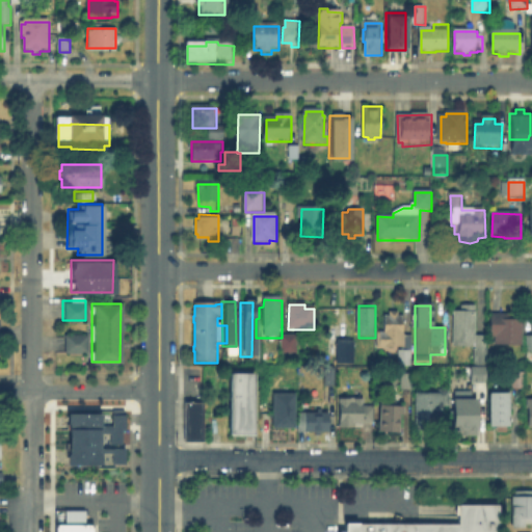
[(453,347),(453,312),(461,312),(461,306),(476,306),(476,336),(487,336),(487,348),(453,347)]
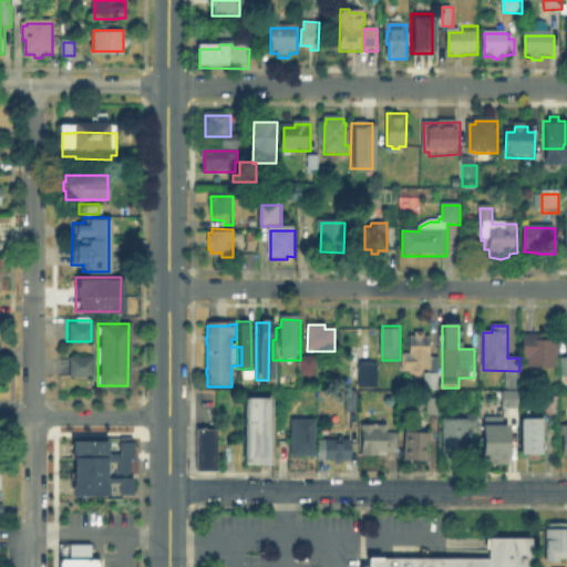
[(440,392),(425,392),(425,377),(430,377),(430,372),(403,372),(403,356),(411,356),(411,339),(416,339),(416,334),(426,334),(426,339),(431,339),(431,358),(433,358),(432,360),(440,360),(440,392)]
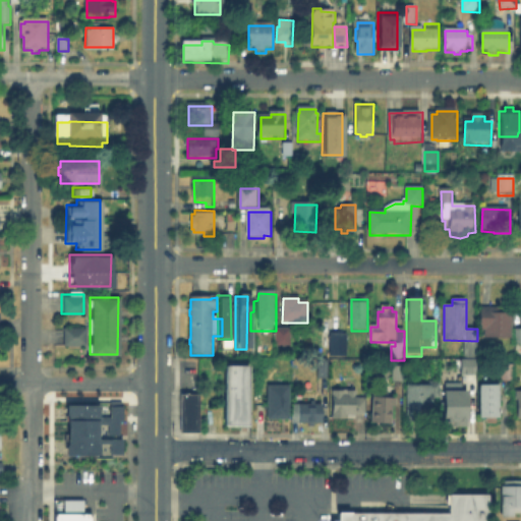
[(498,307),(498,313),(511,313),(511,338),(482,338),(482,328),(478,328),(478,307),(498,307)]
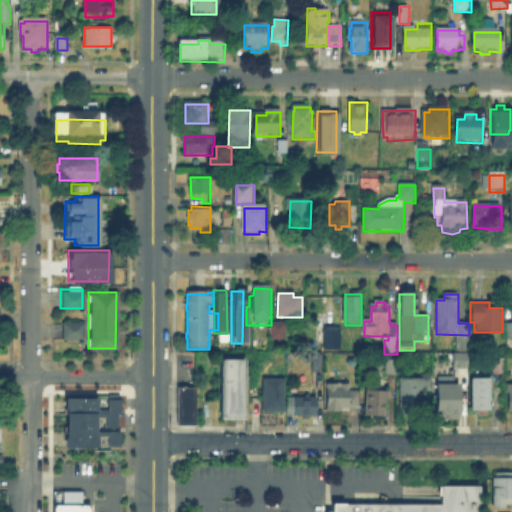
[(60,338),(60,320),(82,320),(82,338),(60,338)]
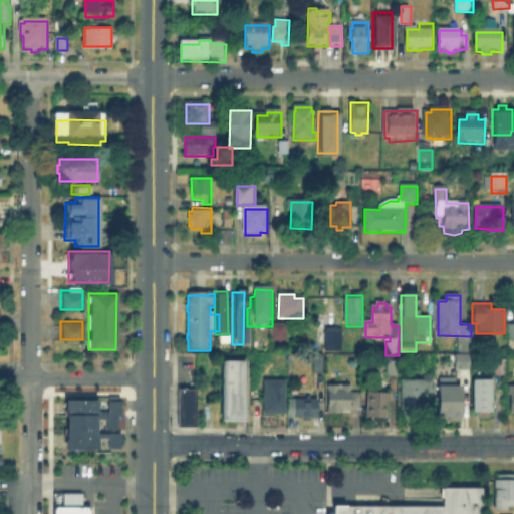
[(287,321),(287,339),(272,339),(272,321),(287,321)]
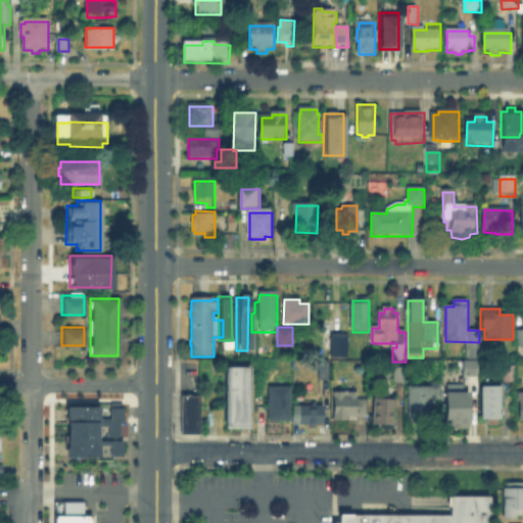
[(522,328),(515,328),(514,343),(522,343),(522,328)]
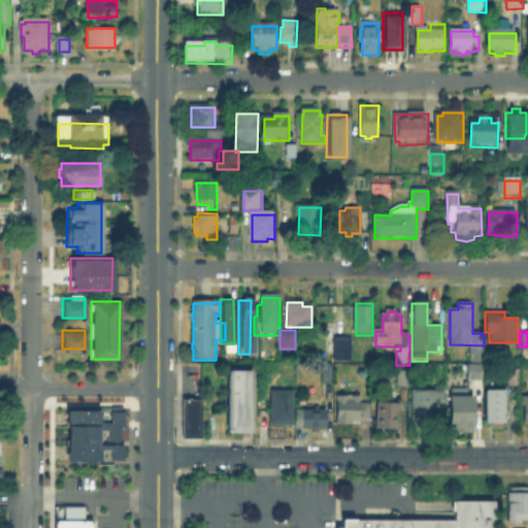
[(347,345),(347,360),(333,360),(333,344),(347,345)]
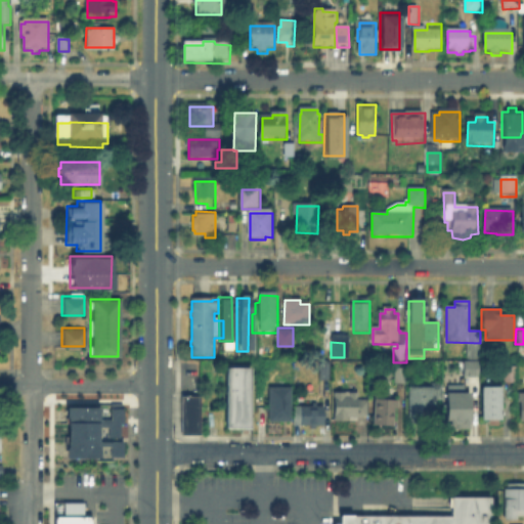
[(330,360),(330,379),(319,379),(319,360),(330,360)]
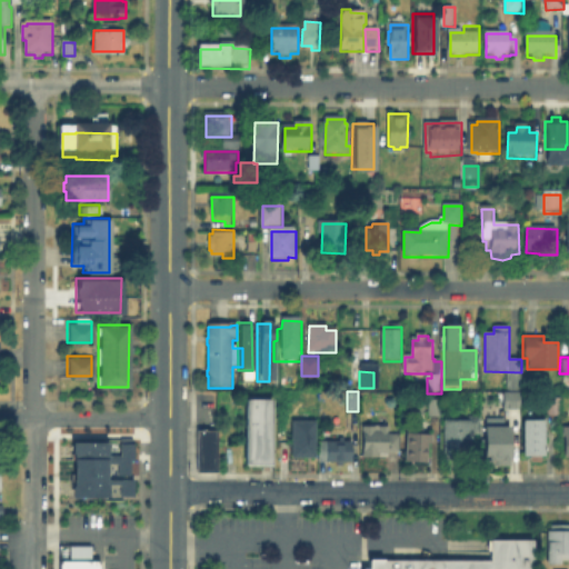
[(505,392),(520,392),(520,408),(505,408),(505,392)]
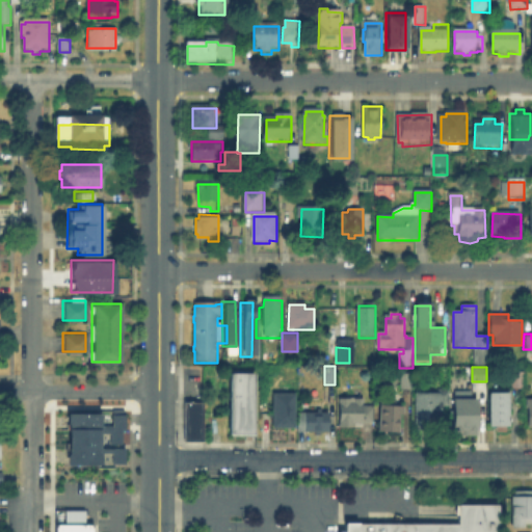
[(507,389),(507,373),(522,373),(522,389),(507,389)]
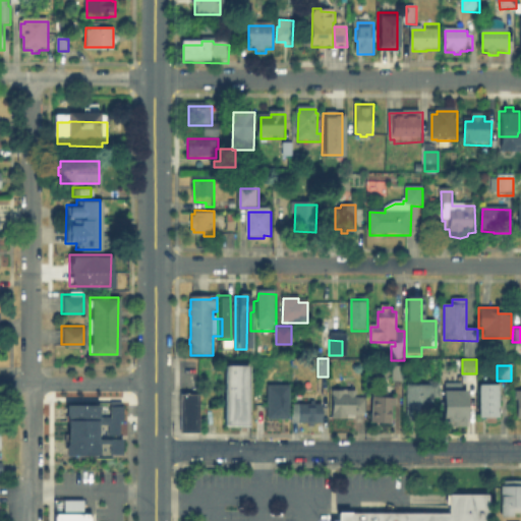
[(404,368),(404,383),(394,383),(394,368),(404,368)]
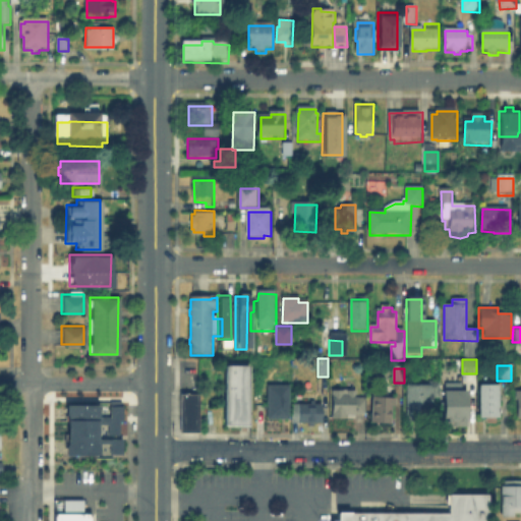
[(252,374),(251,435),(230,433),(230,374),(252,374)]
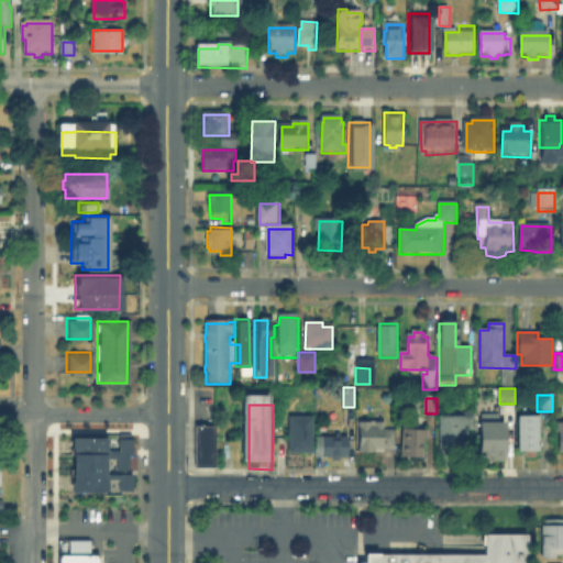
[(476,410),(476,428),(468,428),(468,450),(441,450),(441,415),(453,415),(453,410),(476,410)]
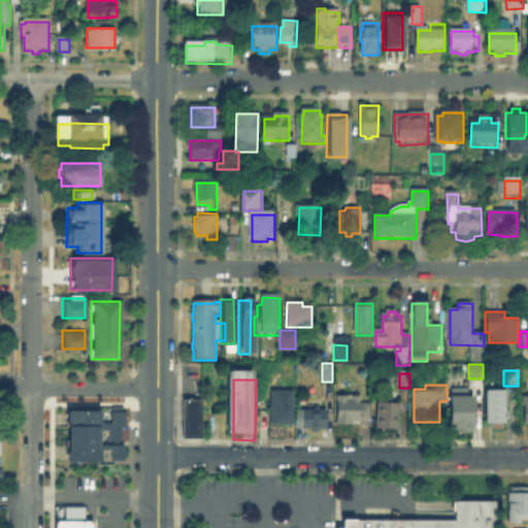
[(294,394),(294,428),(273,428),(273,394),(294,394)]
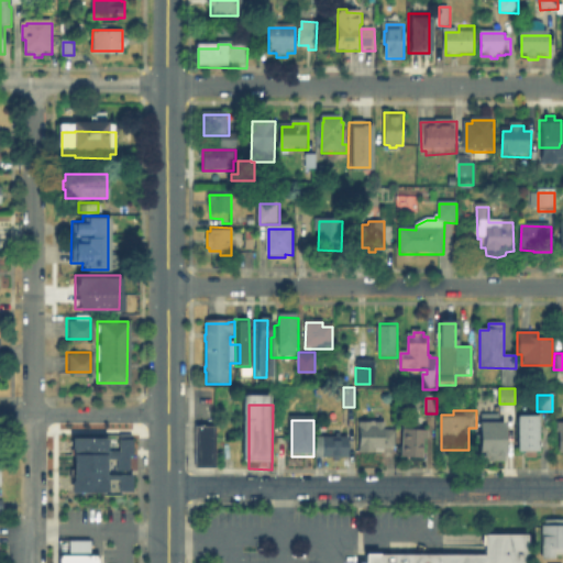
[(538,457),(538,463),(528,463),(528,457),(521,457),(520,422),(541,421),(542,457),(538,457)]
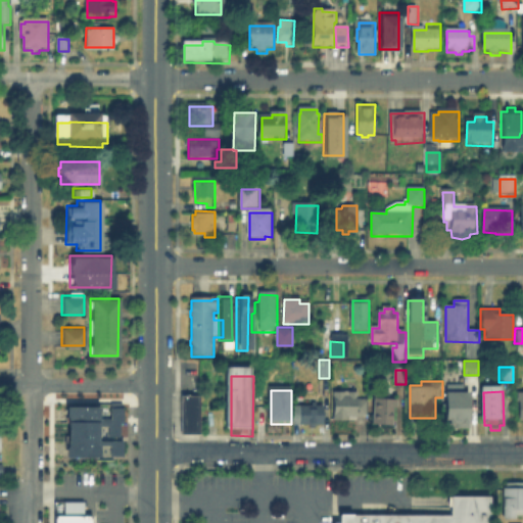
[(355,392),(355,400),(365,400),(365,416),(355,416),(355,421),(331,421),(331,392),(355,392)]
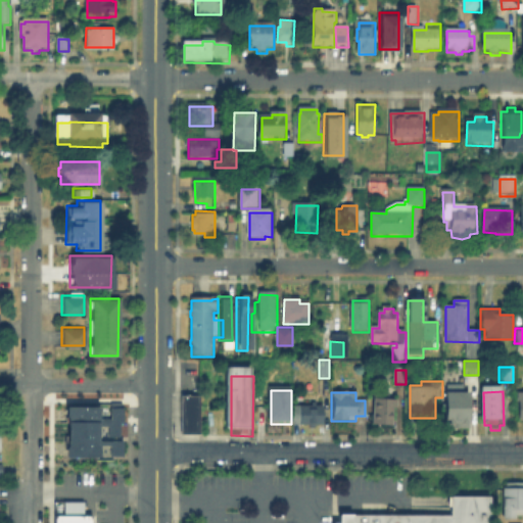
[(467,408),(467,421),(444,421),(444,393),(467,393),(467,408)]
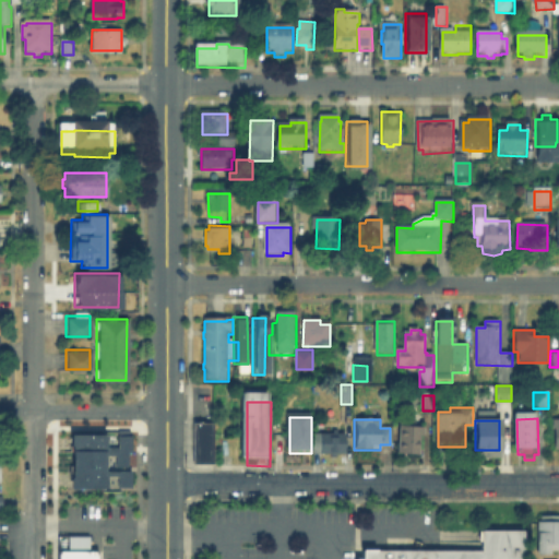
[(214,466),(195,466),(195,423),(214,423),(214,466)]
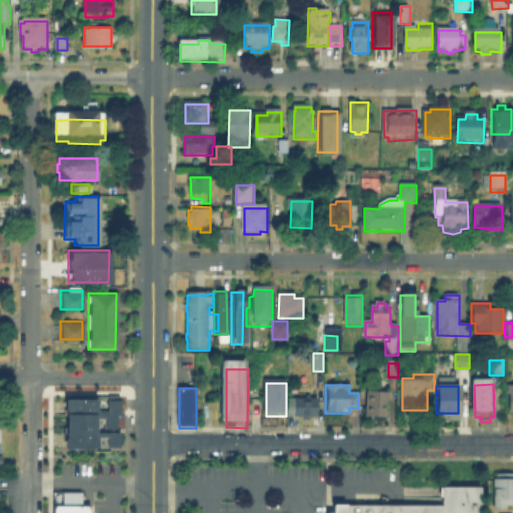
[(365,419),(365,391),(387,391),(387,419),(365,419)]
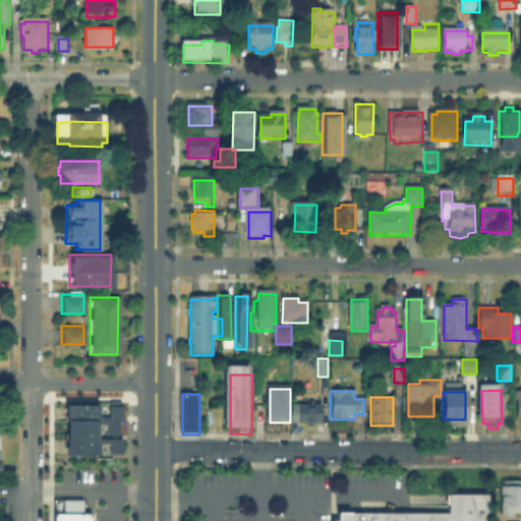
[(64,454),(64,404),(120,404),(120,454),(64,454)]
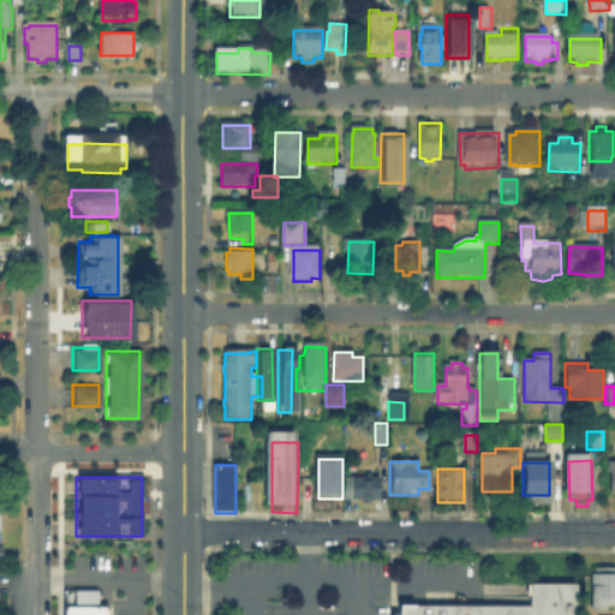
[(345,499),(345,478),(378,478),(378,499),(345,499)]
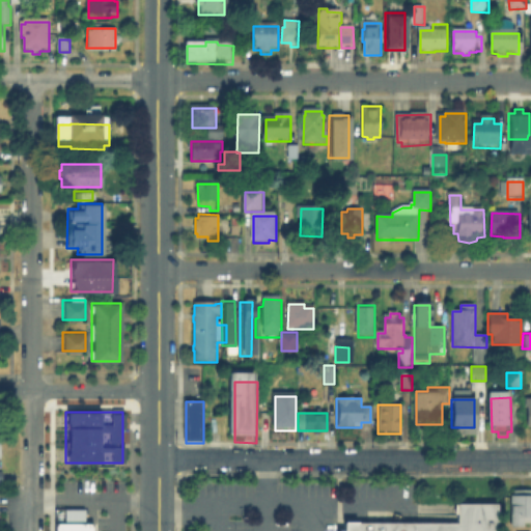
[(530,498),(530,525),(524,524),(524,528),(508,528),(508,499),(513,499),(513,492),(529,492),(529,498),(530,498)]
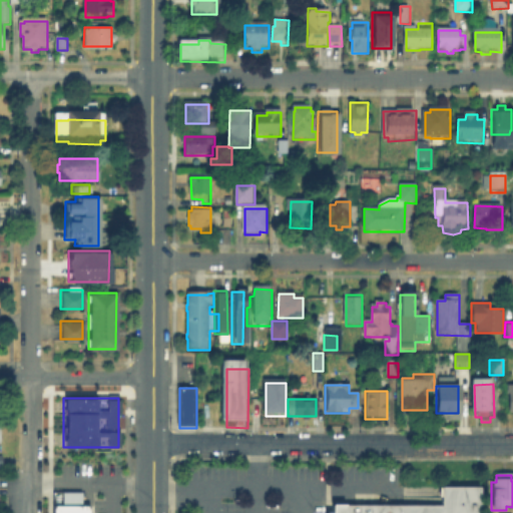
[(88,512),(50,512),(50,490),(80,490),(80,504),(88,504),(88,512)]
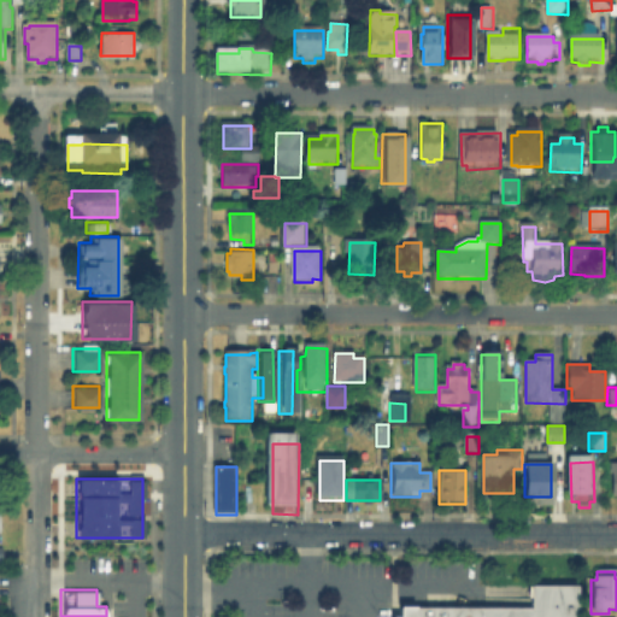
[(579,589),(579,616),(403,616),(403,609),(533,610),(533,589),(579,589)]
